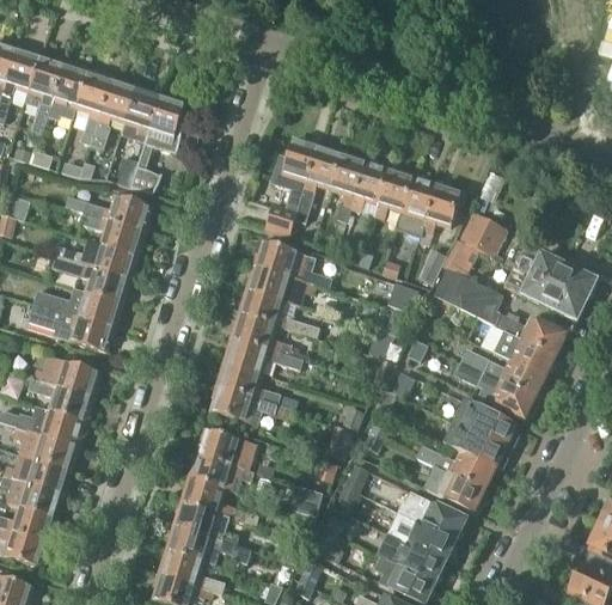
[(0,98),(17,48),(0,42),(0,98)]
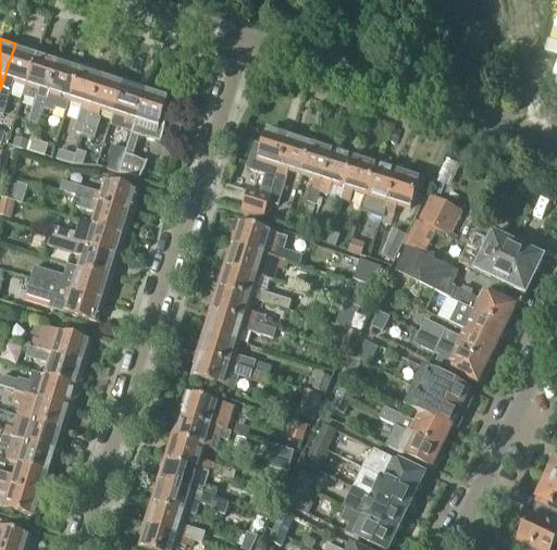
[(15,44),(0,89),(0,111),(3,113),(10,89),(11,89),(15,77),(26,82),(27,82),(38,51),(15,44)]
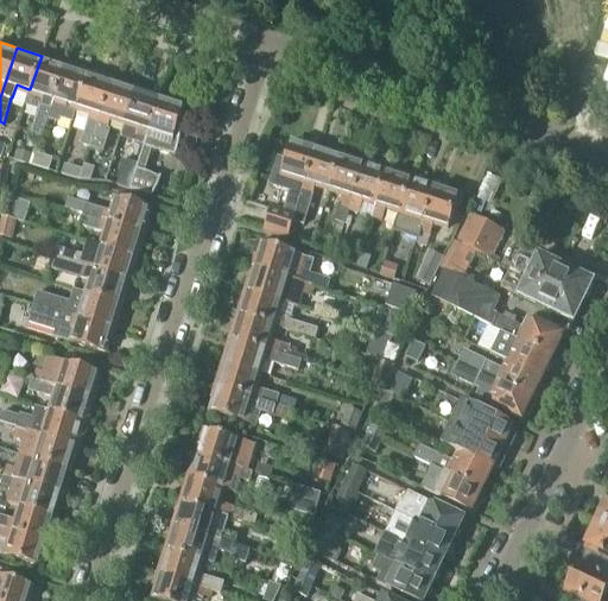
[(25,102),(38,106),(30,132),(42,135),(48,115),(65,63),(42,56),(30,89),(29,89),(25,102)]
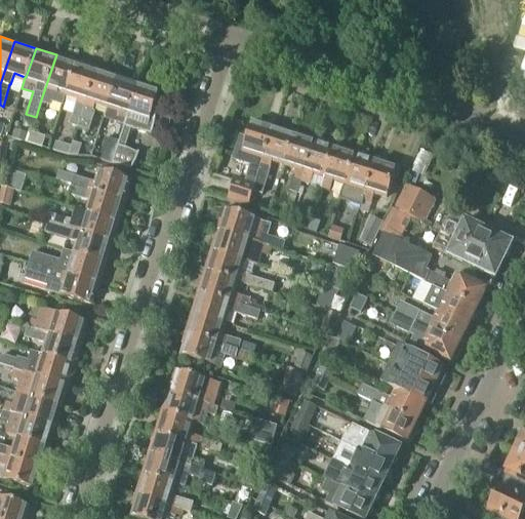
[(76,62),(56,54),(41,100),(50,103),(51,100),(63,103),(67,90),(66,90),(76,62)]
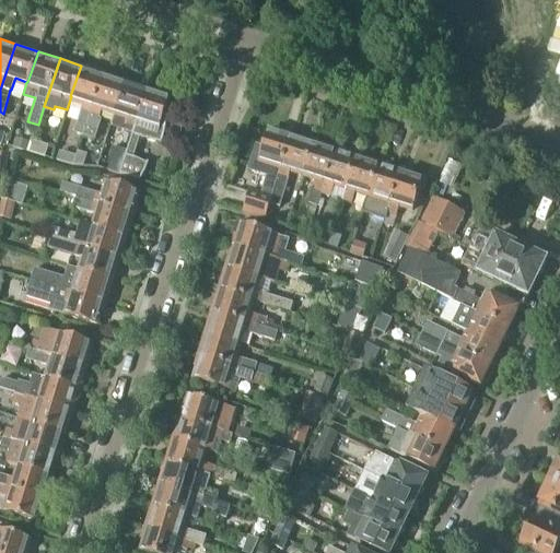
[(78,112),(80,112),(73,129),(82,132),(102,72),(81,66),(70,96),(71,96),(82,101),(78,112)]
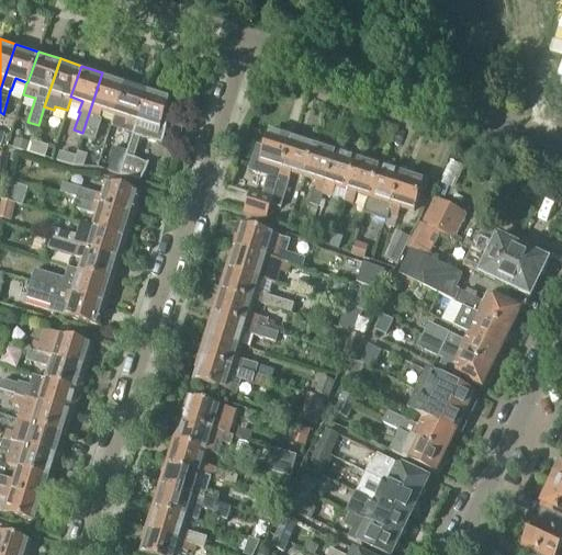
[(124,80),(102,72),(82,133),(94,137),(102,116),(99,115),(101,106),(114,111),(124,80)]
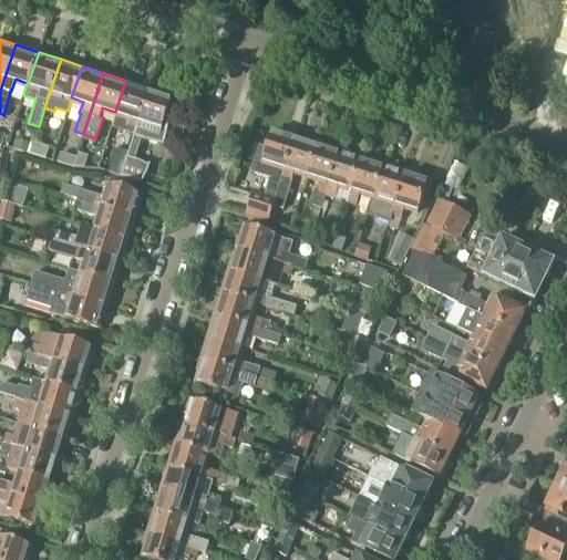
[(115,112),(116,112),(112,124),(134,131),(148,87),(125,81),(115,112)]
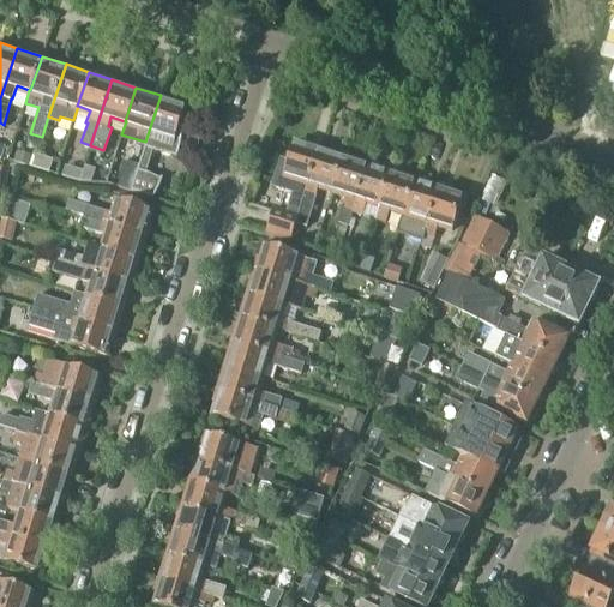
[(175,154),(178,145),(181,134),(182,124),(179,124),(186,103),(161,95),(145,142),(139,161),(131,186),(152,193),(161,174),(144,168),(151,146),(175,154)]
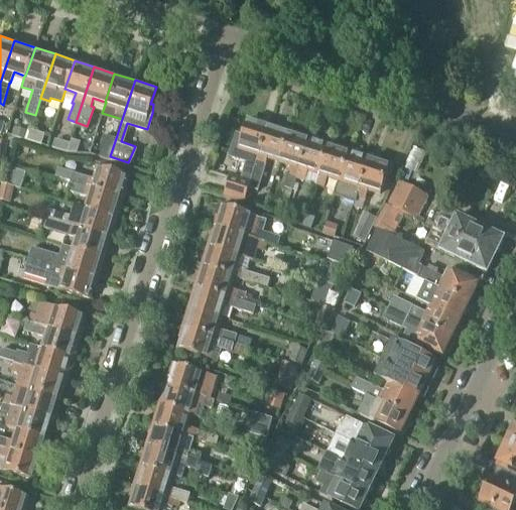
[(251,175),(232,169),(225,190),(246,197),(249,185),(257,161),(269,123),(248,116),(243,132),(236,130),(229,153),(247,158),(255,161),(251,175)]
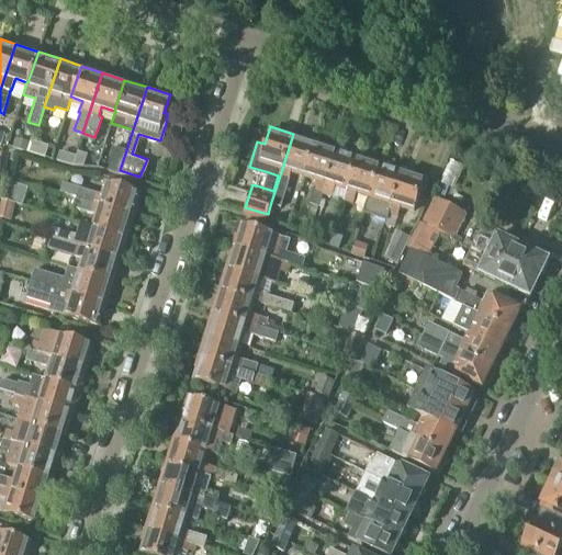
[(293,134),(280,176),(271,202),(280,205),(288,179),(291,168),(304,172),(314,140),(293,134)]
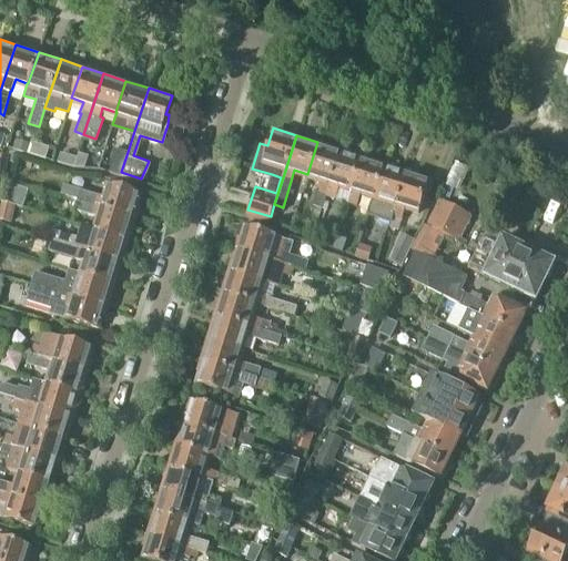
[(49,144),(33,140),(29,151),(46,156),(49,144)]
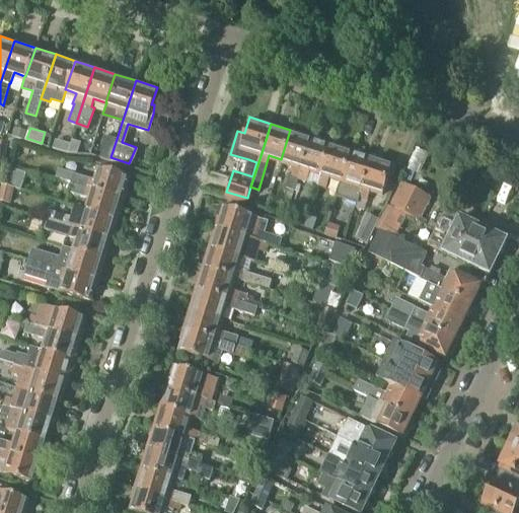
[(292,162),(288,175),(285,186),(294,188),(297,176),(297,175),(310,137),(290,130),(281,159),(292,162)]
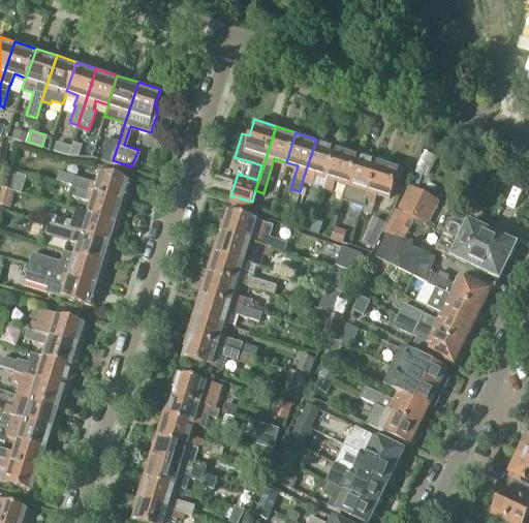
[(109,135),(102,157),(113,160),(120,139),(109,135)]
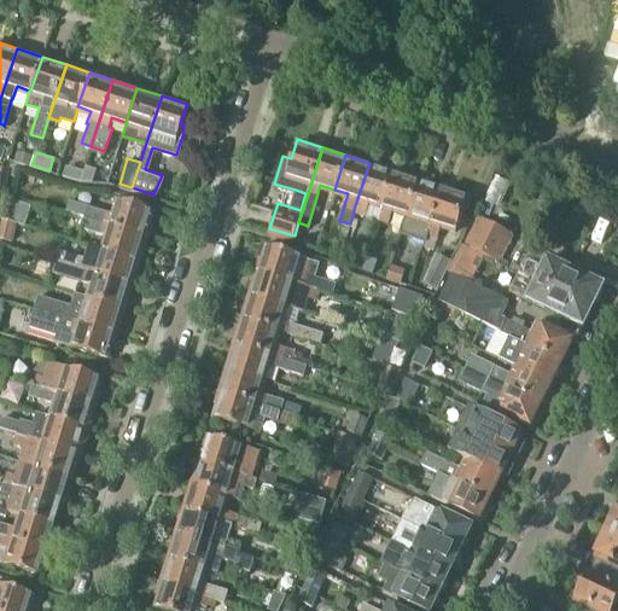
[(79,180),(82,168),(65,163),(62,174),(79,180)]
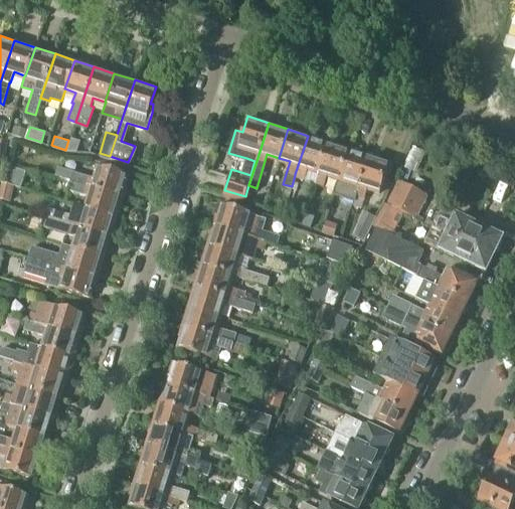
[(68,140),(65,150),(67,150),(76,150),(80,139),(71,136),(69,141),(68,140)]
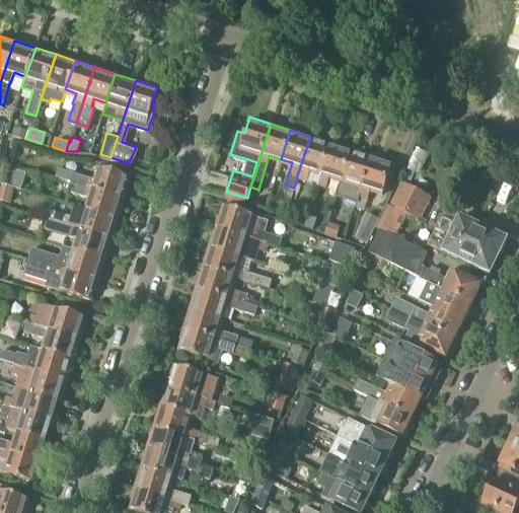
[(308,168),(319,172),(316,182),(325,154),(329,143),(310,137),(297,175),(297,176),(304,178),(308,168)]
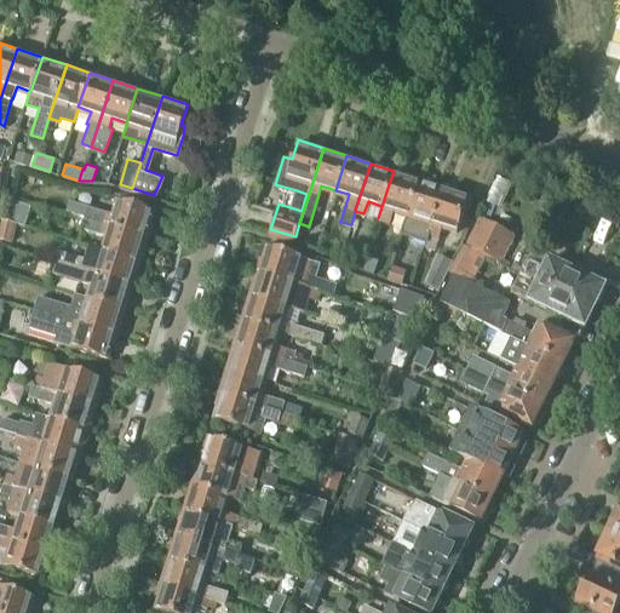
[(394,171),(389,184),(378,218),(389,222),(392,210),(406,213),(418,178),(394,171)]
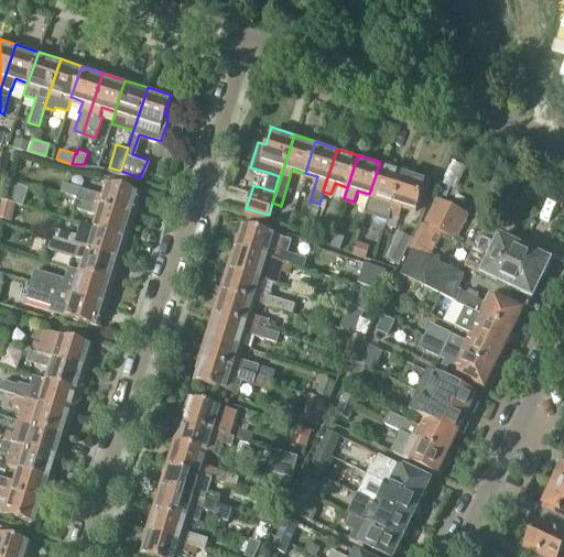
[(369,194),(370,194),(366,210),(387,217),(402,170),(380,162),(369,194)]
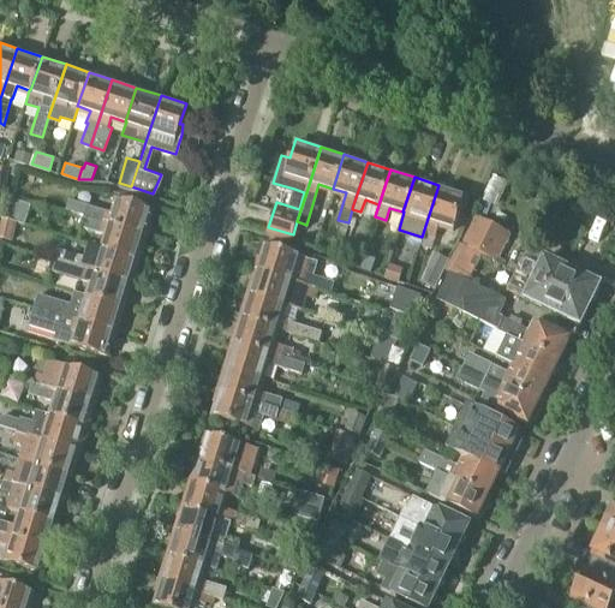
[(422,237),(423,237),(421,244),(431,246),(435,236),(434,236),(437,222),(452,227),(463,192),(439,185),(422,237)]
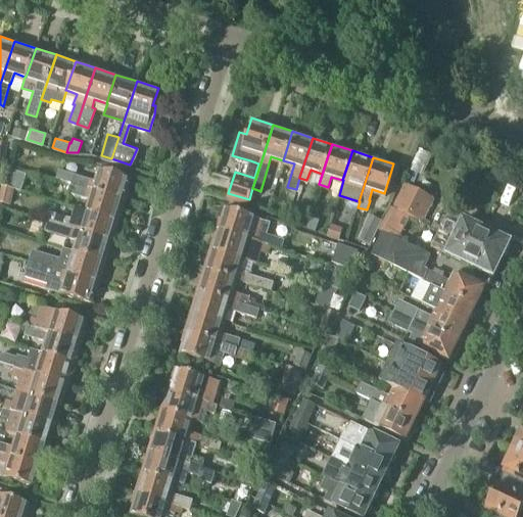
[(10,166),(5,183),(21,187),(26,171),(10,166)]
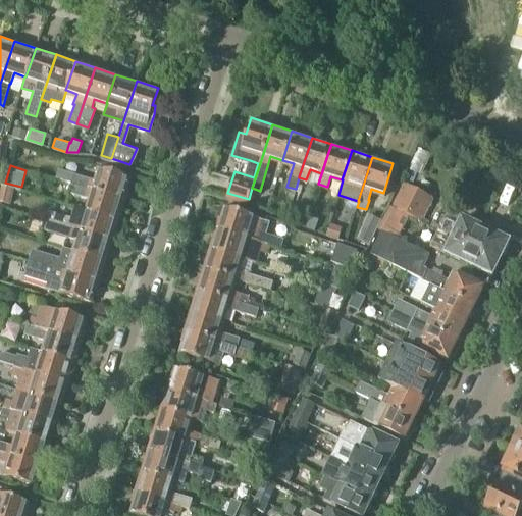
[(86,175),(58,167),(56,174),(71,179),(122,195),(128,173),(100,165),(96,178),(87,175),(86,175)]
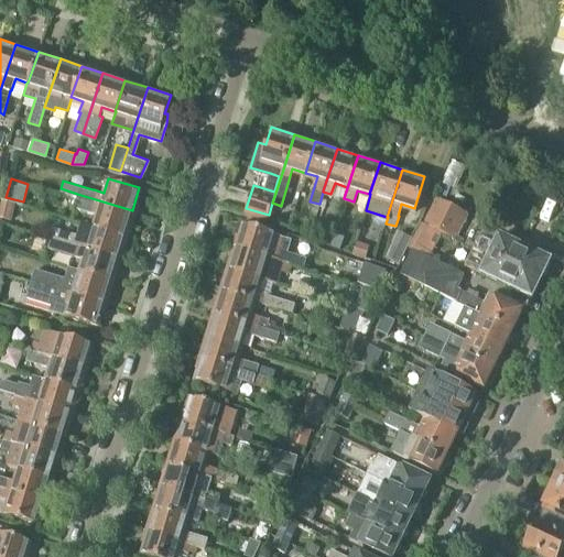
[(132,210),(77,194),(74,206),(98,213),(95,224),(125,232),(132,210)]
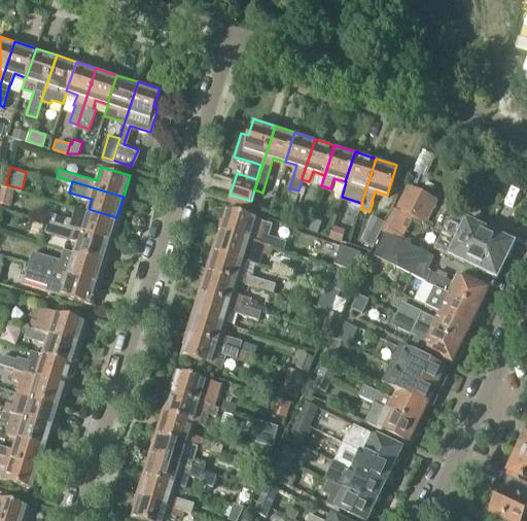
[(437,199),(403,181),(393,203),(427,219),(437,199)]
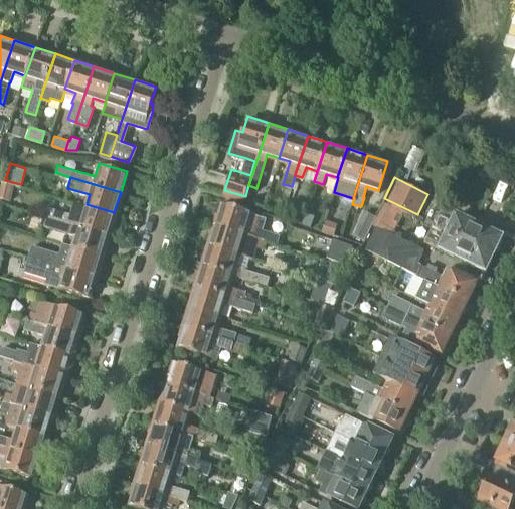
[(0,196),(10,199),(14,183),(2,180),(0,187),(0,196)]
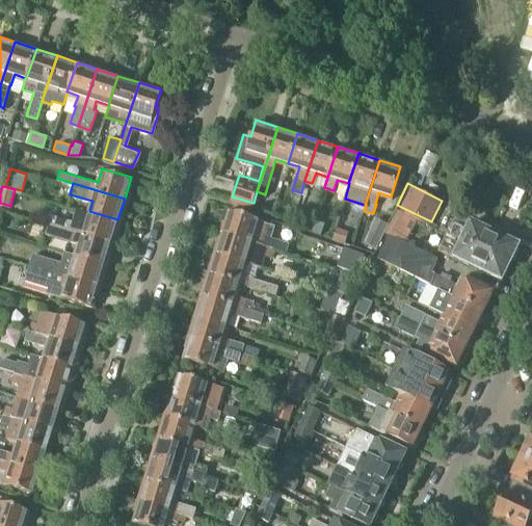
[(388,222),(391,224),(389,229),(406,238),(416,217),(429,225),(431,221),(397,205),(388,222)]
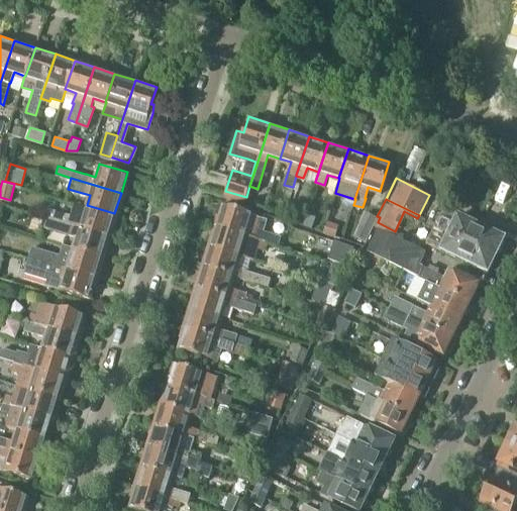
[(114,213),(87,205),(74,201),(70,213),(52,207),(48,216),(108,234),(114,213)]
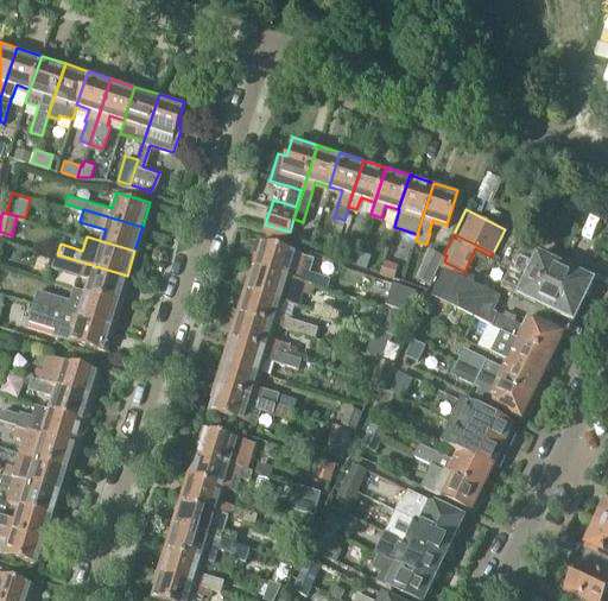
[(297,247),(265,236),(257,263),(328,285),(330,276),(304,267),(305,266),(304,266),(308,254),(296,250),(297,247)]
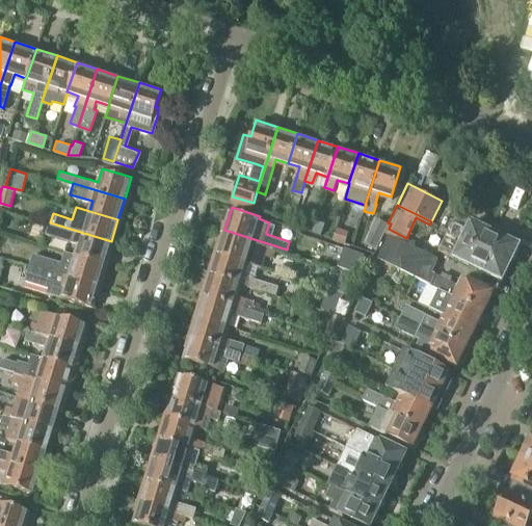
[(460,213),(453,218),(448,230),(510,260),(519,242),(471,219),(460,213)]
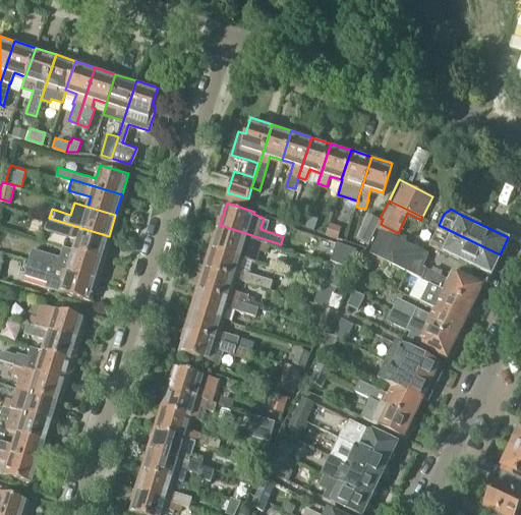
[(313,229),(317,215),(308,212),(304,226),(313,229)]
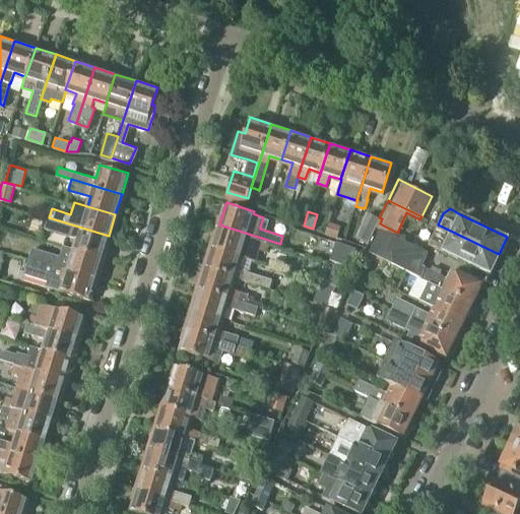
[(382,218),(379,217),(368,211),(355,235),(368,241),(375,226),(378,227),(380,223),(382,218)]
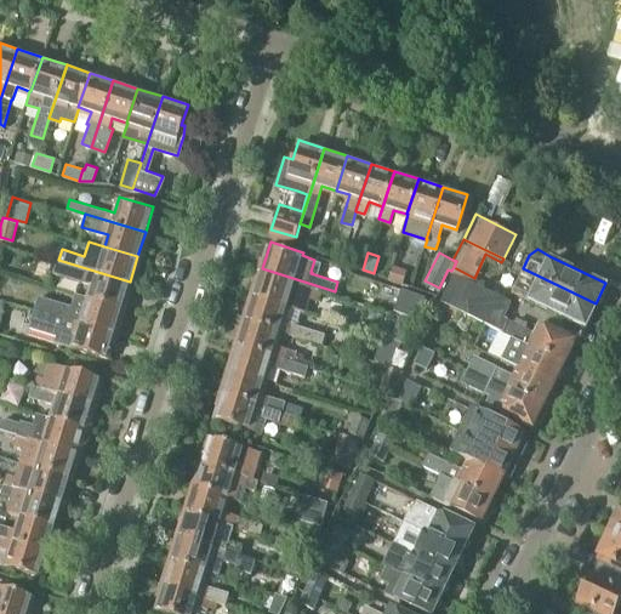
[(56,271),(93,282),(89,296),(123,306),(130,282),(58,260),(56,271)]
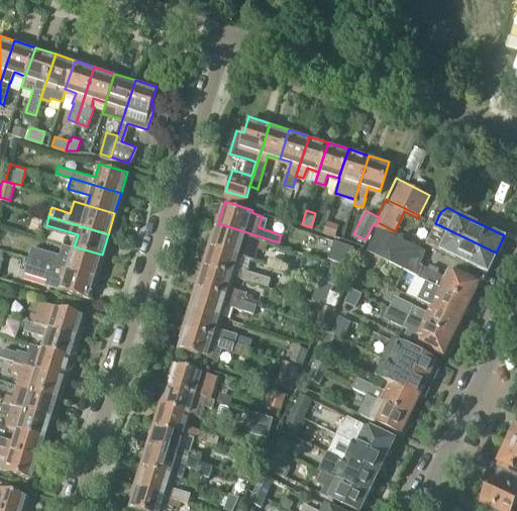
[(414,273),(426,279),(471,301),(481,281),(449,266),(445,275),(437,271),(439,267),(429,262),(427,266),(419,262),(425,250),(393,234),(395,231),(378,222),(376,225),(378,226),(367,249),(382,257),(414,273)]
